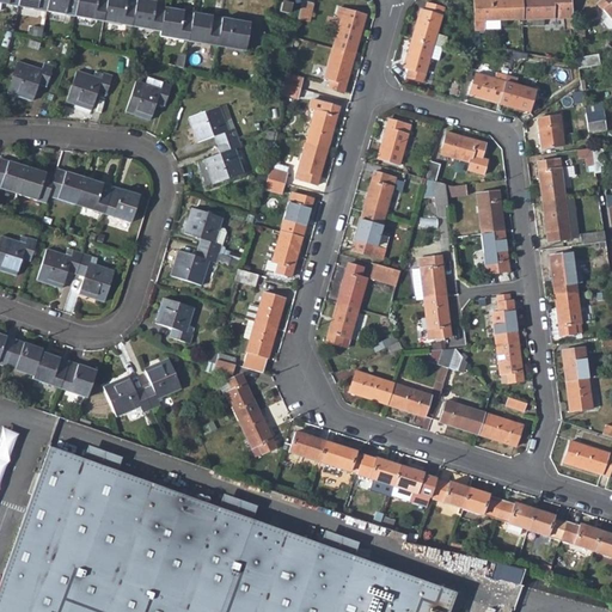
[(47,0),(18,0),(18,6),(46,12),(47,0)]
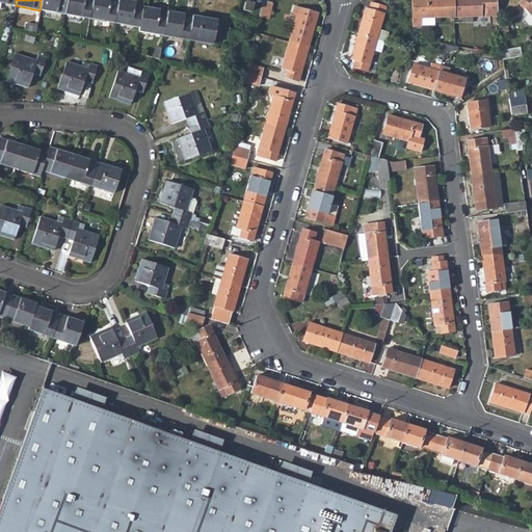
[(67,0),(41,0),(40,10),(64,15),(67,0)]
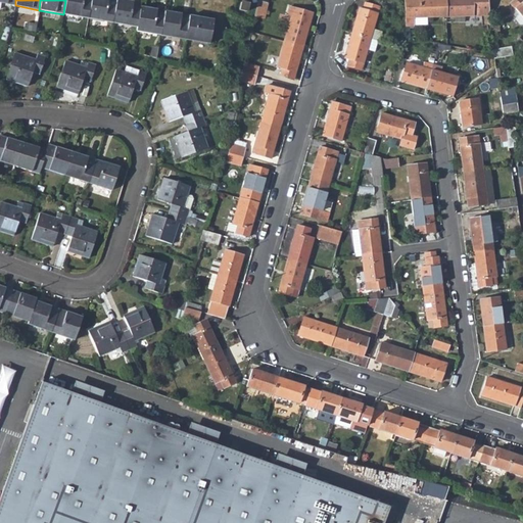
[(90,0),(65,0),(63,14),(87,19),(90,0)]
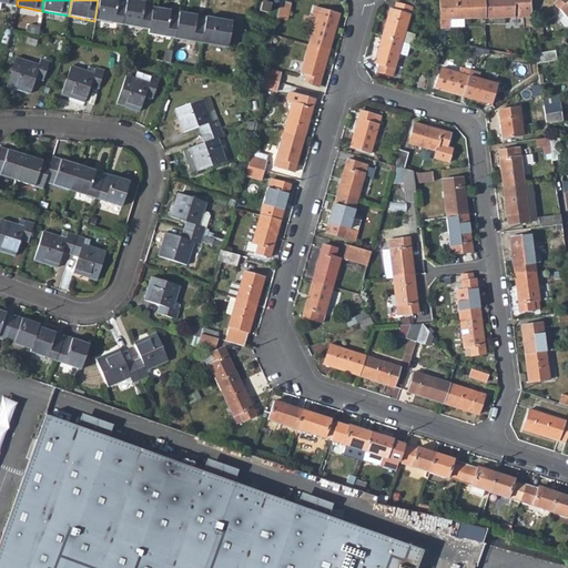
[(127,0),(125,0),(98,0),(94,21),(122,26),(127,0)]
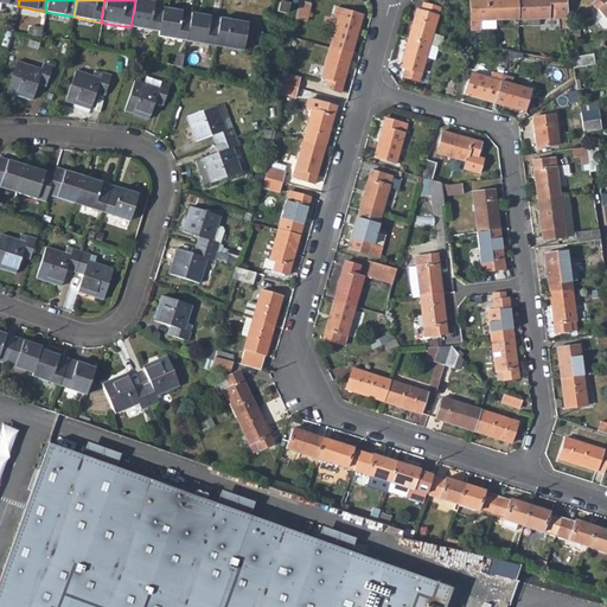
[(164,6),(135,0),(131,27),(159,32),(163,8),(164,6)]
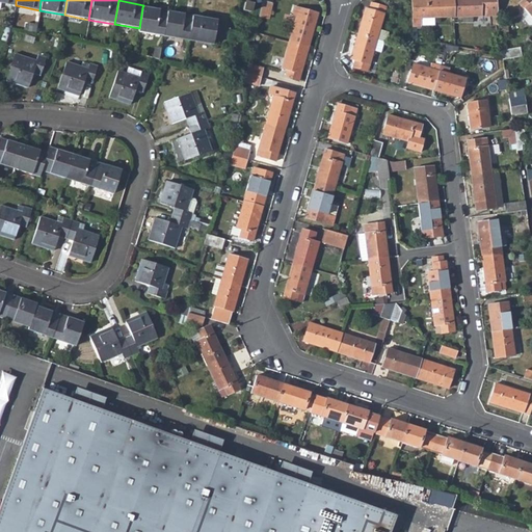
[(411,0),(413,19),(454,18),(453,0),(411,0)]
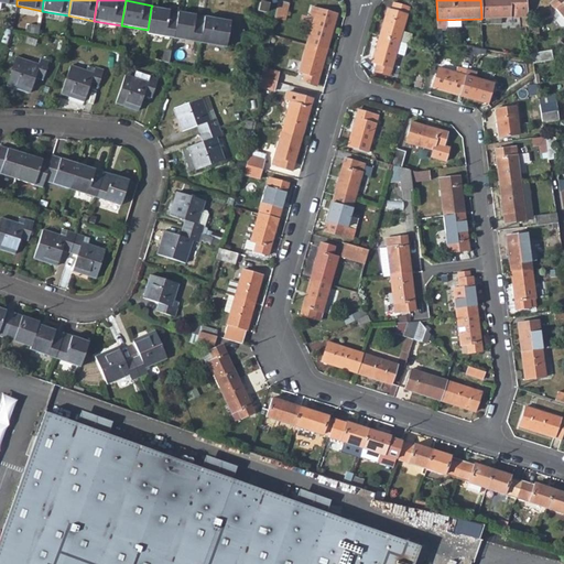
[(480,0),(481,19),(528,17),(525,0),(480,0)]
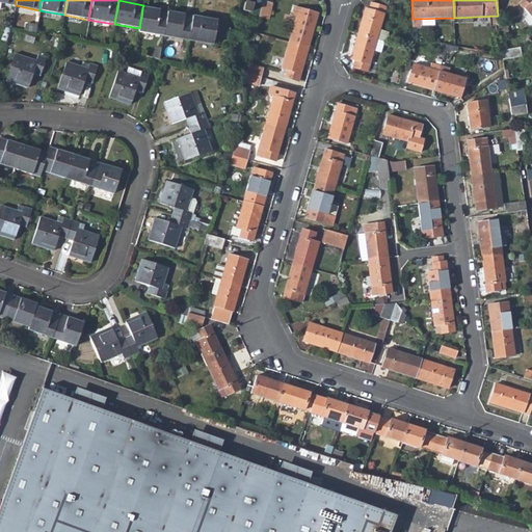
[(531,0),(522,0),(519,3),(531,19),(531,0)]
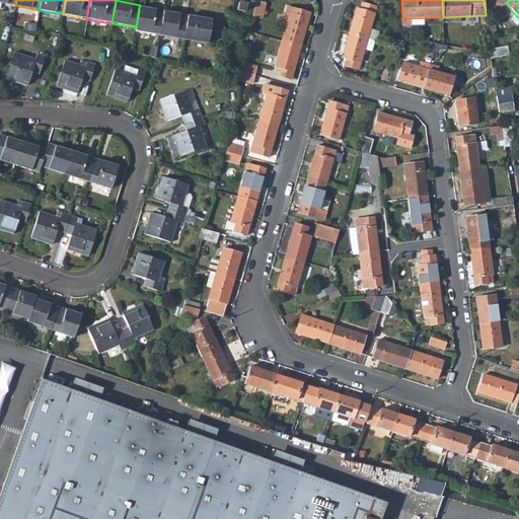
[(247,4),(238,2),(236,10),(244,13),(247,4)]
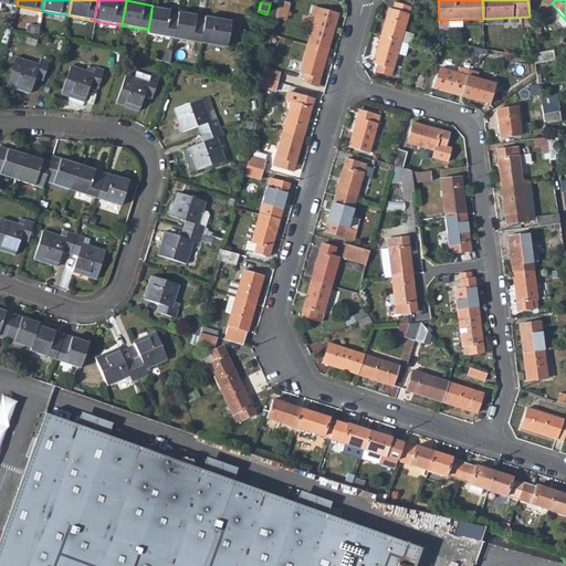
[(290,4),(279,2),(275,18),(285,21),(290,4)]
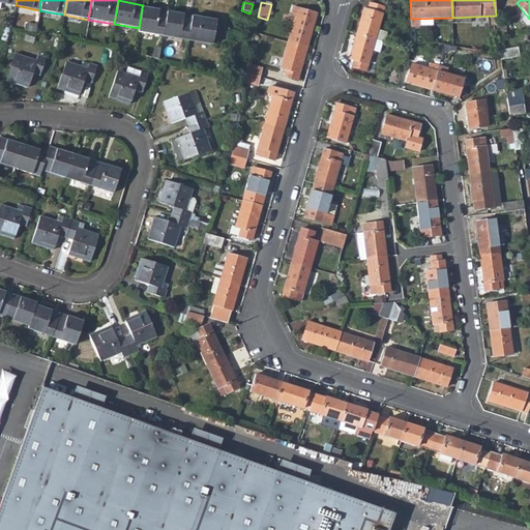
[(363,8),(356,34),(375,39),(385,7),(370,3),(367,9),(363,8)]
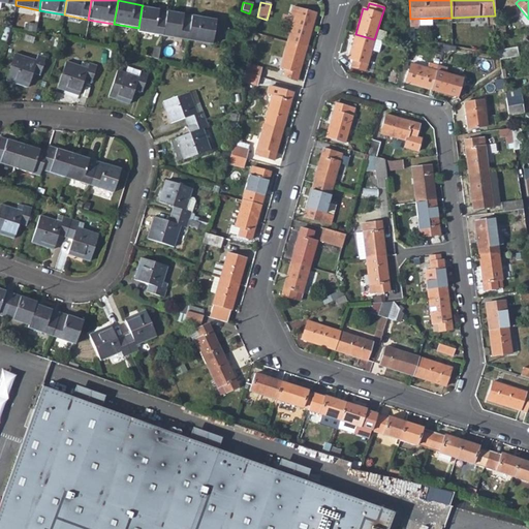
[(137,32),(162,36),(166,12),(167,8),(159,6),(159,11),(142,7),(138,28),(137,32)]
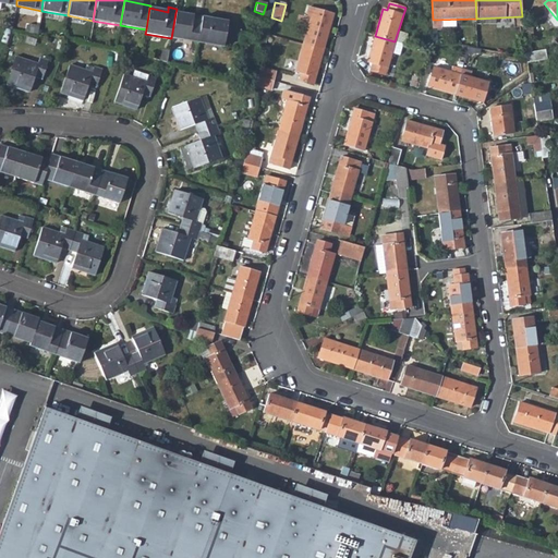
[(311,19),(303,45),(323,51),(334,14),(308,8),(305,17),(311,19)]
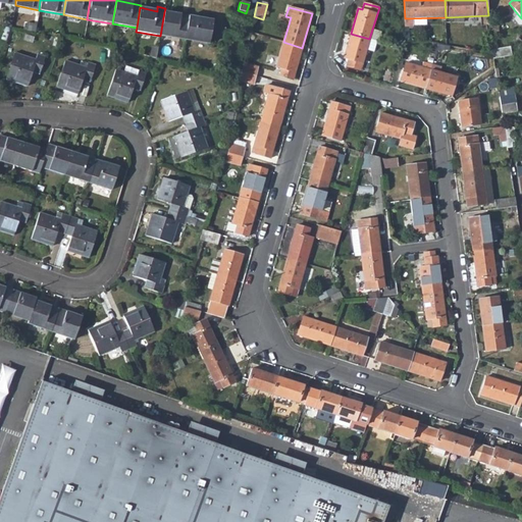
[(188,16),(164,12),(160,36),(184,40),(188,16)]
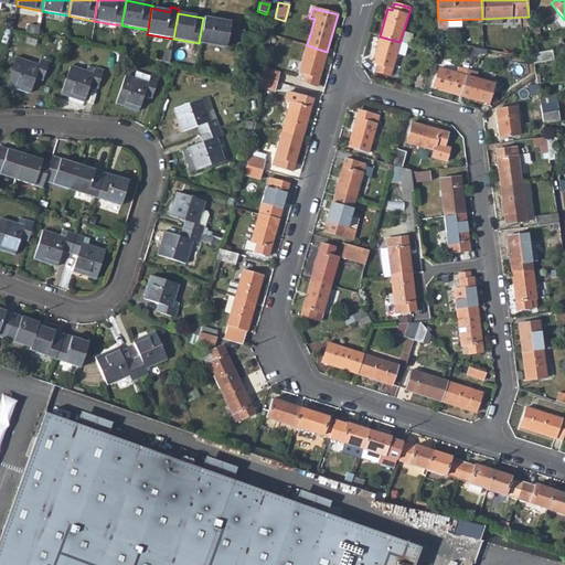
[(230,22),(203,18),(199,43),(226,49),(230,22)]
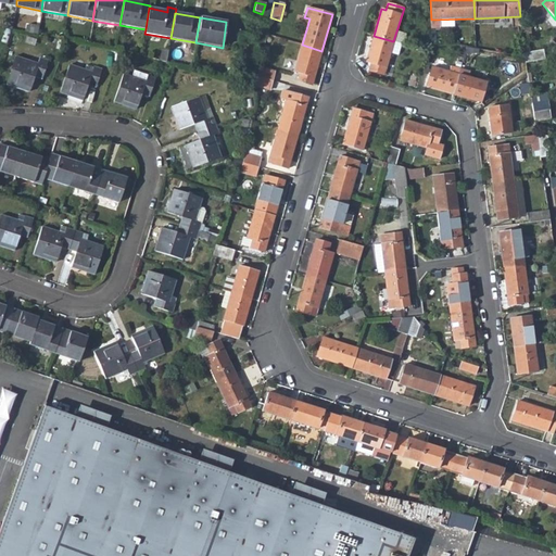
[(1,41),(8,43),(11,34),(5,32),(1,41)]
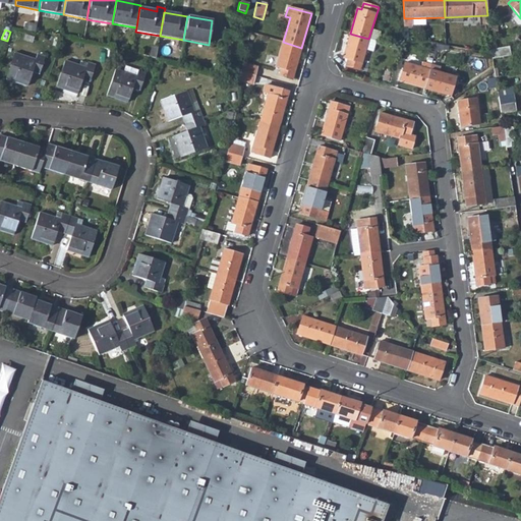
[(359,70),(368,39),(350,34),(343,58),(346,59),(345,65),(359,70)]
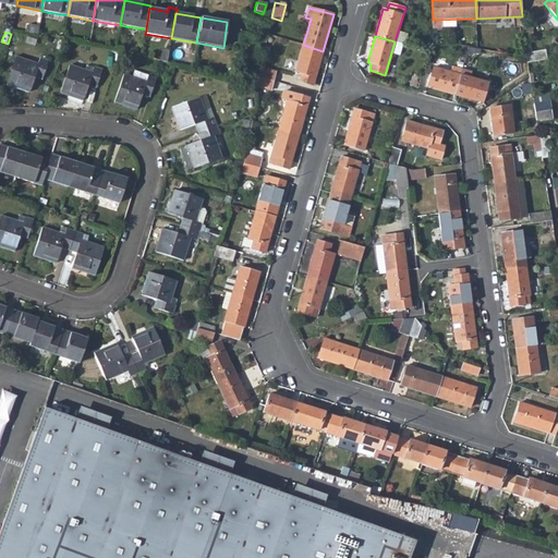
[(313,85),(323,51),(303,45),(295,71),(301,73),(299,82),(313,85)]
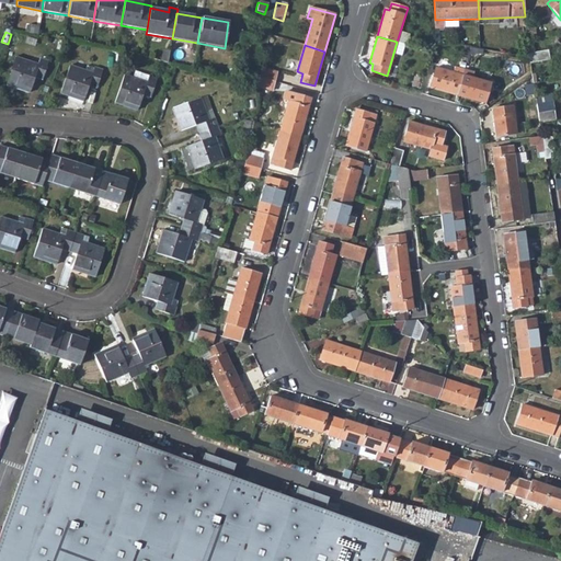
[(163,50),(161,63),(169,65),(170,52),(163,50)]
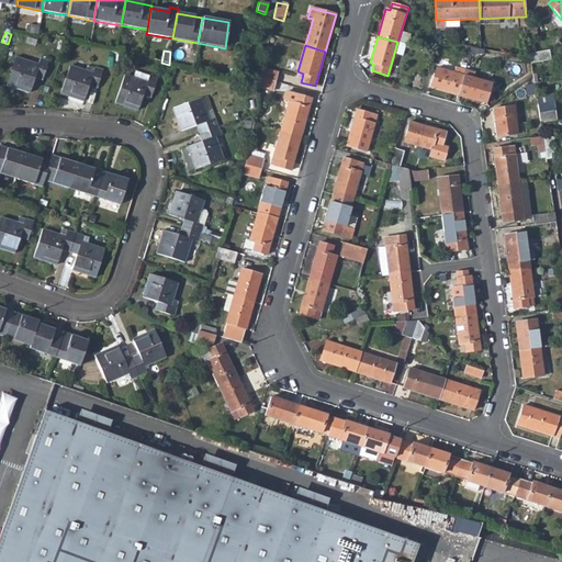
[(550,60),(549,51),(529,54),(530,58),(531,64),(550,60)]
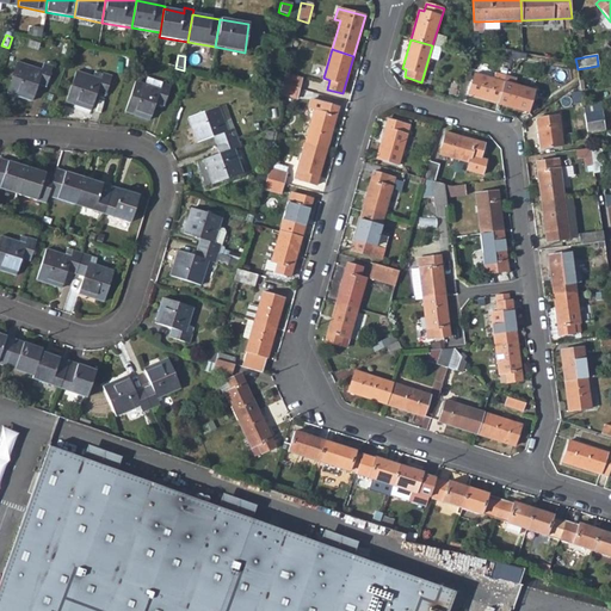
[(42,69),(18,62),(7,93),(32,102),(37,85),(47,87),(53,67),(44,65),(42,69)]
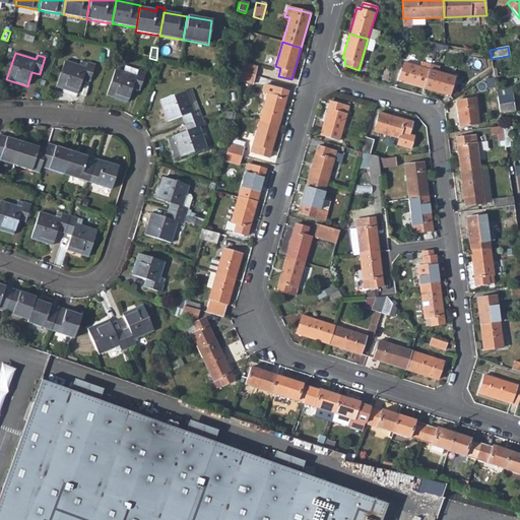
[(85,68),(65,61),(56,87),(77,94),(82,80),(89,82),(95,64),(88,62),(85,68)]
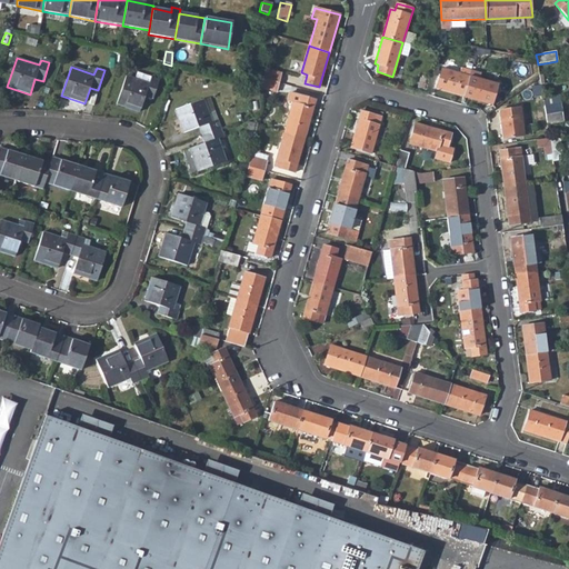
[(435,88),(462,97),(470,70),(461,68),(459,73),(441,68),(435,88)]
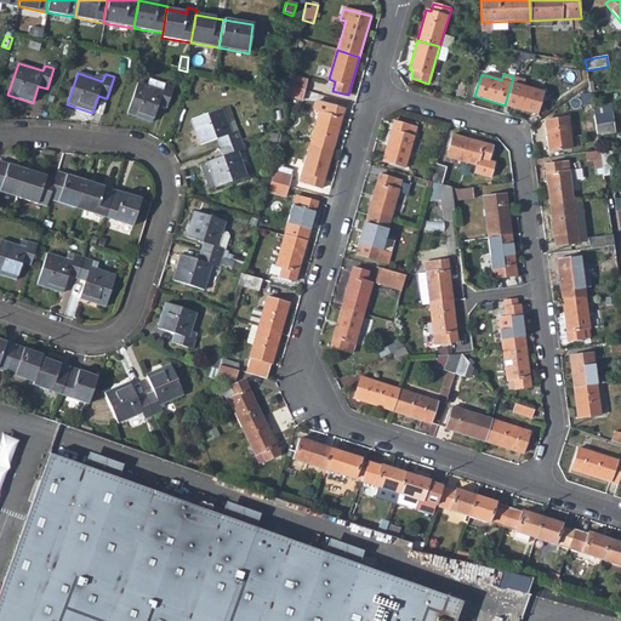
[(307,80),(289,77),(286,86),(305,91),(307,80)]
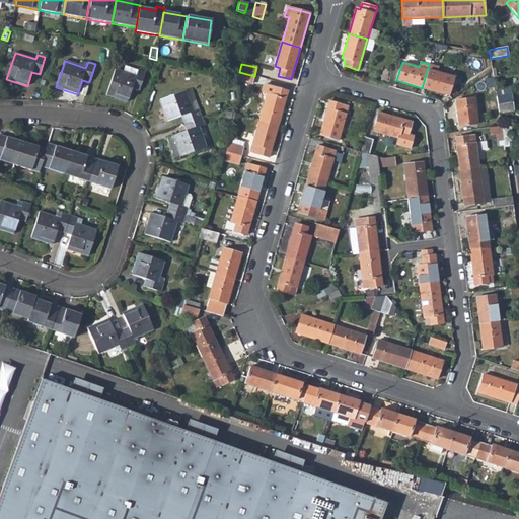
[(438,67),(429,64),(422,88),(447,95),(452,77),(437,73),(438,67)]
